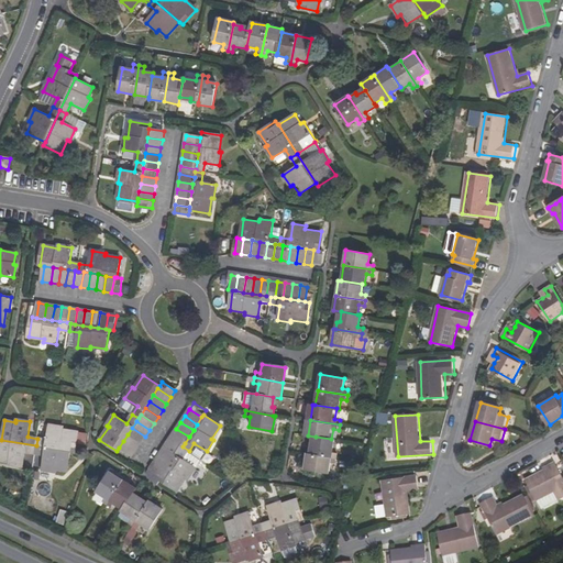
[(37,439),(36,445),(68,451),(69,451),(75,452),(78,432),(63,430),(63,427),(50,424),(47,440),(37,439)]
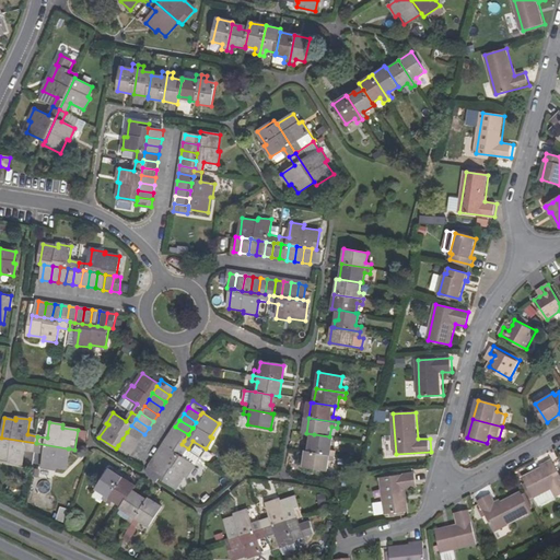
[(131,426),(127,432),(140,441),(144,434),(131,426)]
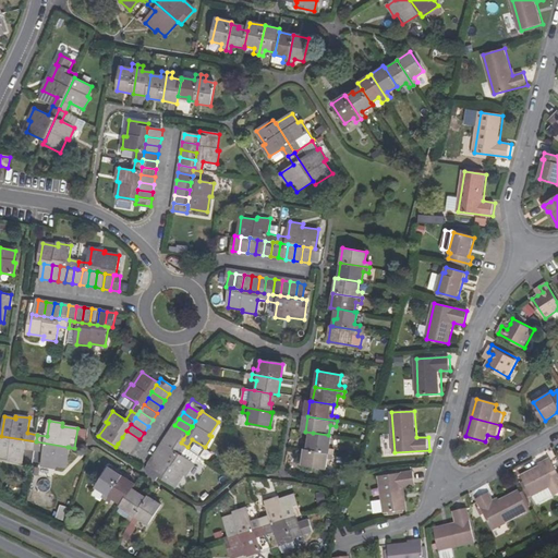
[(183,439),(187,433),(174,425),(170,431),(183,439)]
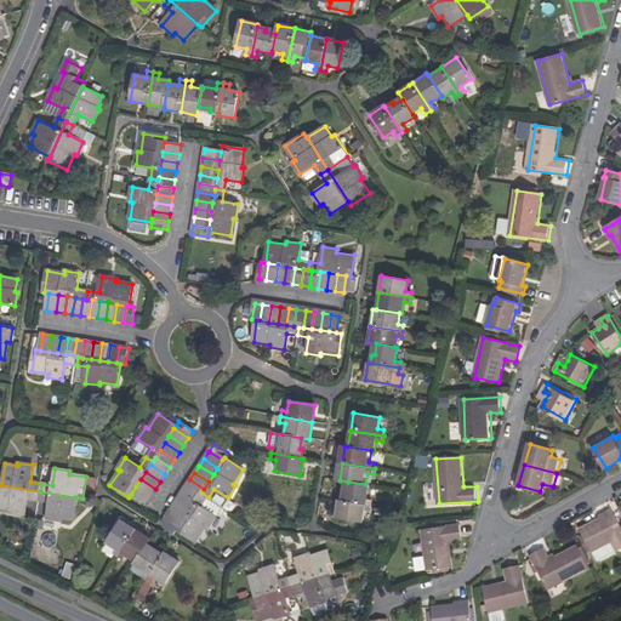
[(141,479),(136,486),(151,496),(155,489),(141,479)]
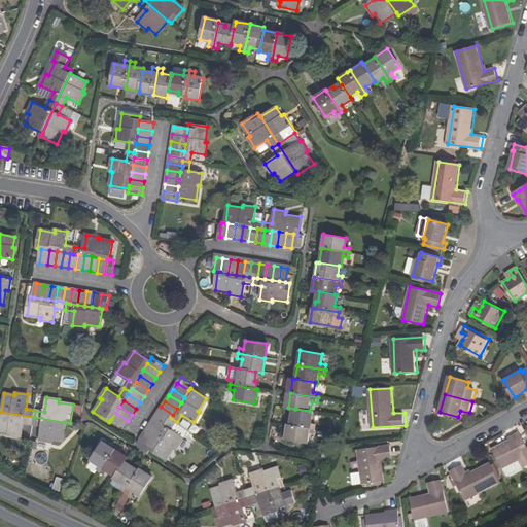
[(161,407),(157,413),(169,421),(171,418),(173,415),(161,407)]
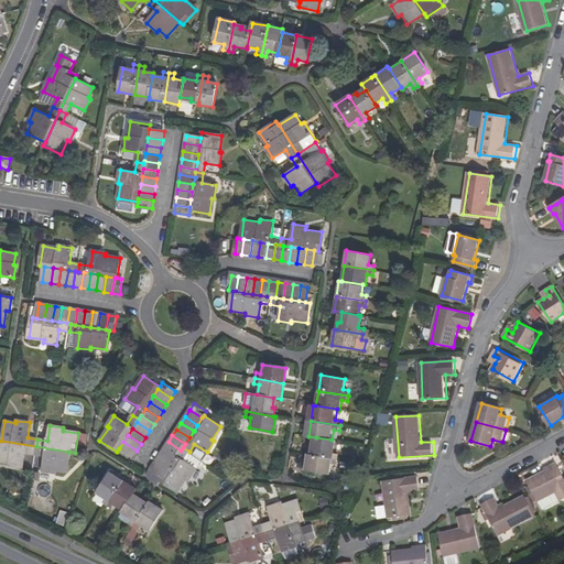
[(311,455),(337,459),(338,454),(333,453),(335,440),(332,440),(316,437),(314,447),(312,446),(311,455)]
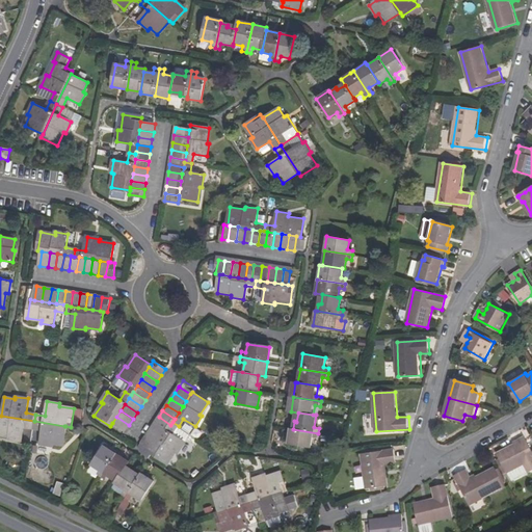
[(23,426),(33,428),(34,421),(1,416),(0,416),(0,435),(8,436),(8,439),(21,442),(23,426)]
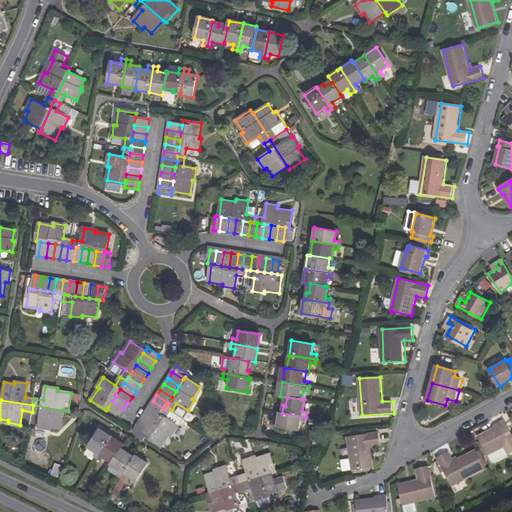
[(112,401),(108,407),(120,415),(124,409),(112,401)]
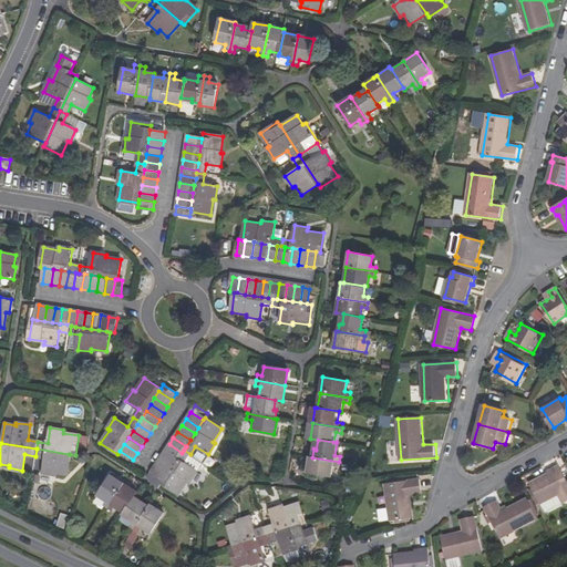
[(177,460),(182,453),(169,444),(165,451),(177,460)]
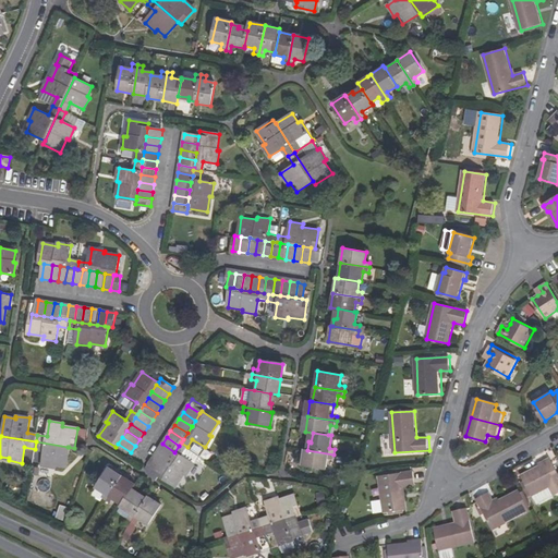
[(36,441),(35,449),(45,450),(43,465),(55,468),(55,465),(67,468),(69,447),(68,447),(36,441)]
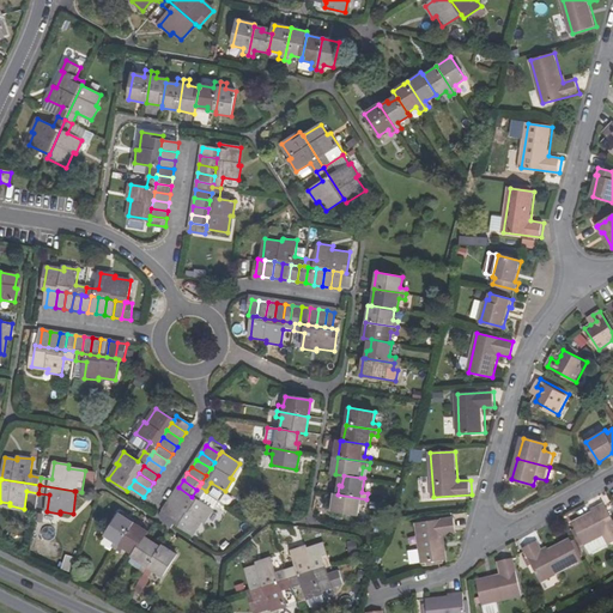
[(213,510),(200,501),(206,491),(199,486),(196,490),(192,497),(187,504),(182,511),(177,519),(175,523),(193,535),(202,521),(205,522),(213,510)]
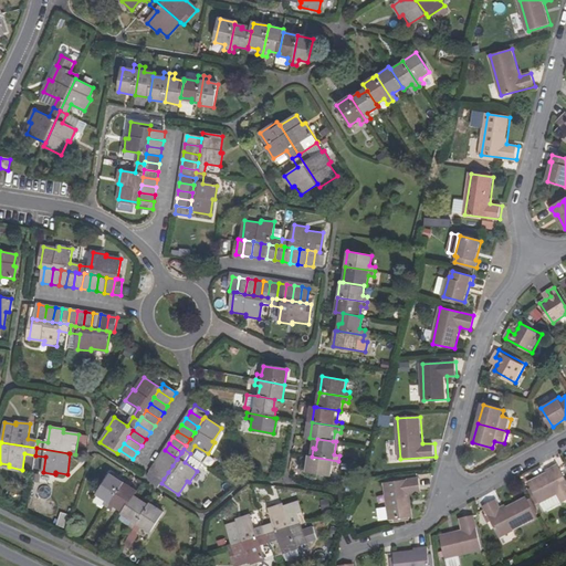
[(173,465),(177,459),(165,450),(160,457),(173,465)]
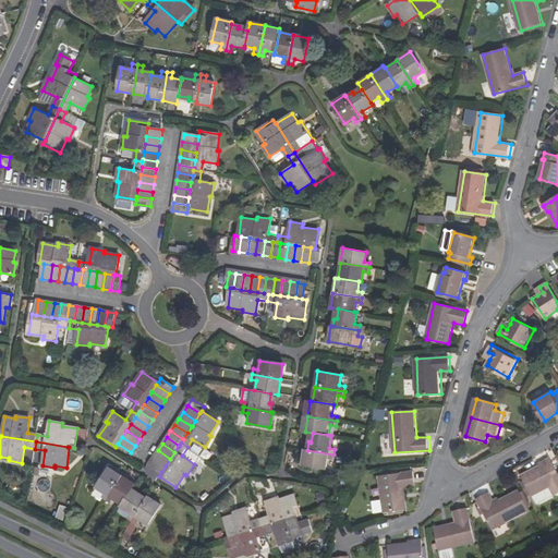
[(307,450),(304,449),(302,465),(326,469),(327,458),(332,459),(334,455),(307,450)]
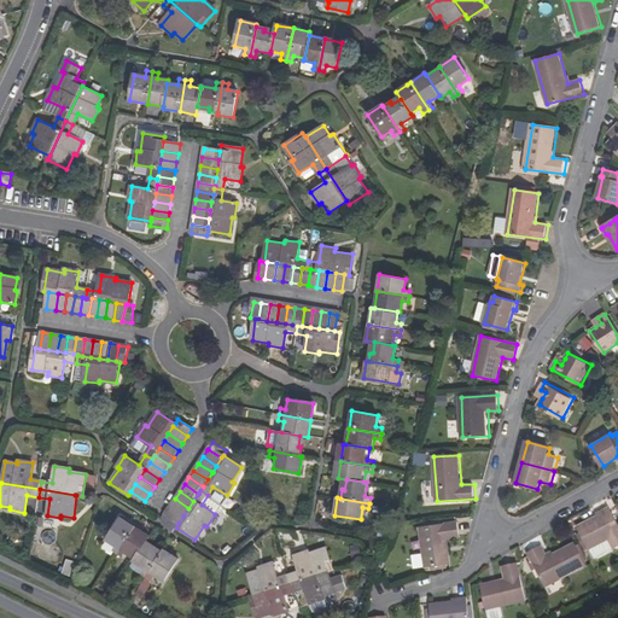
[(184,516),(188,508),(175,499),(170,506),(184,516)]
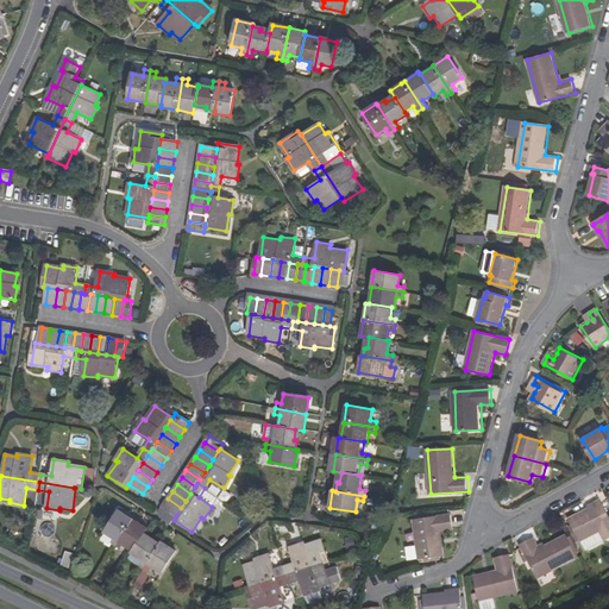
[(176,515),(181,508),(168,498),(163,507),(176,515)]
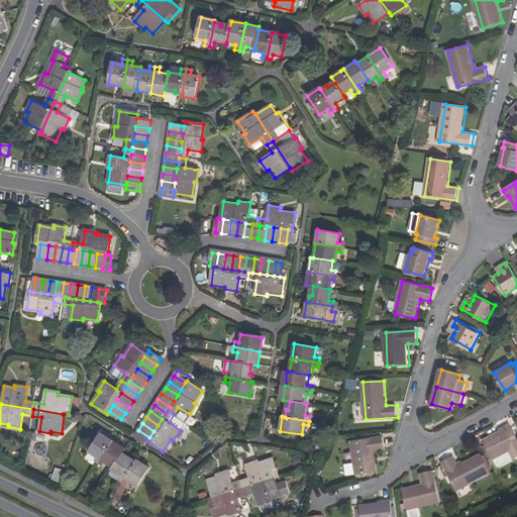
[(516,458),(516,435),(511,424),(503,428),(504,431),(484,441),(494,460),(495,460),(499,469),(516,458)]
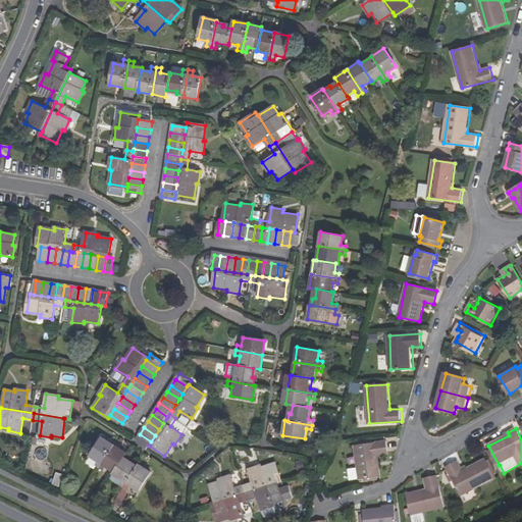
[(98,462),(96,466),(100,469),(114,446),(102,438),(91,457),(98,462)]
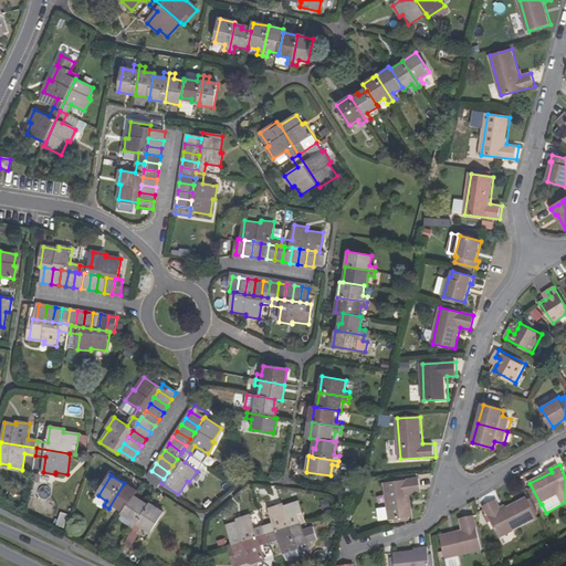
[(420,492),(419,478),(386,483),(390,520),(413,516),(410,494),(420,492)]
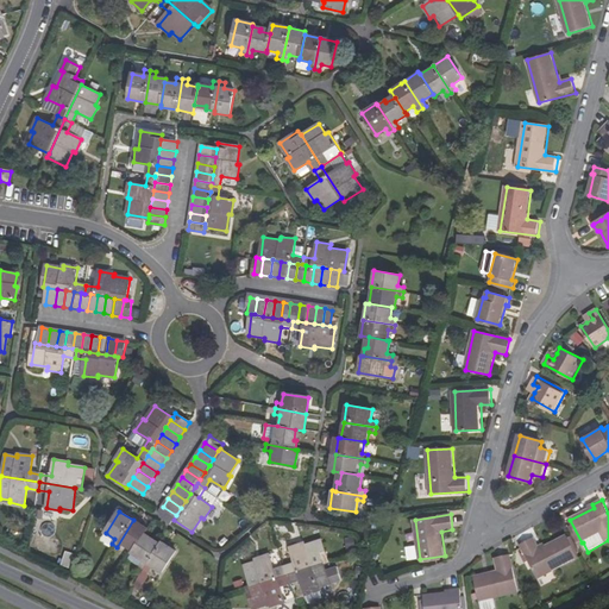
[(121,550),(125,545),(133,551),(143,537),(148,529),(133,520),(117,547),(121,550)]
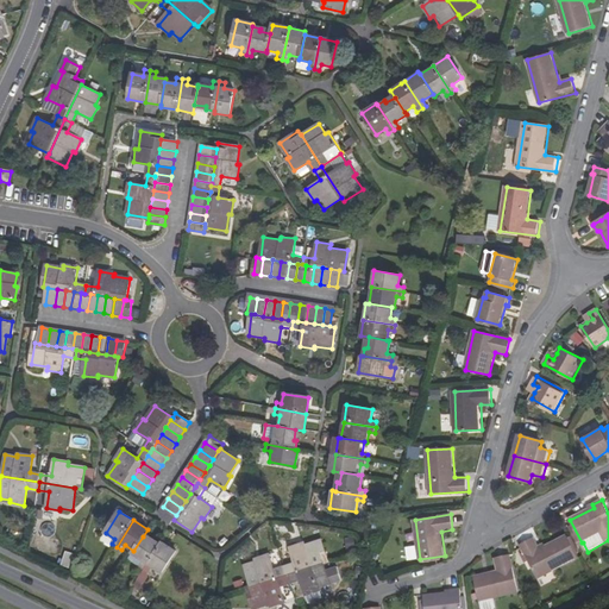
[(579,558),(567,535),(541,550),(535,539),(522,546),(540,578),(579,558)]
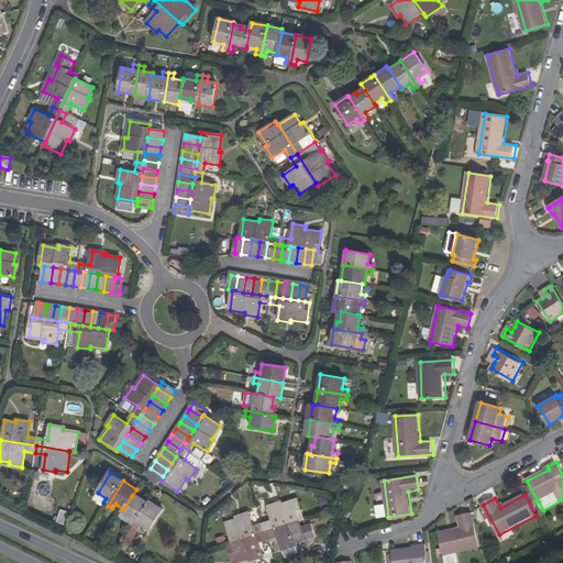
[(132,519),(130,523),(134,527),(148,504),(142,499),(141,501),(132,496),(123,509),(122,511),(132,519)]
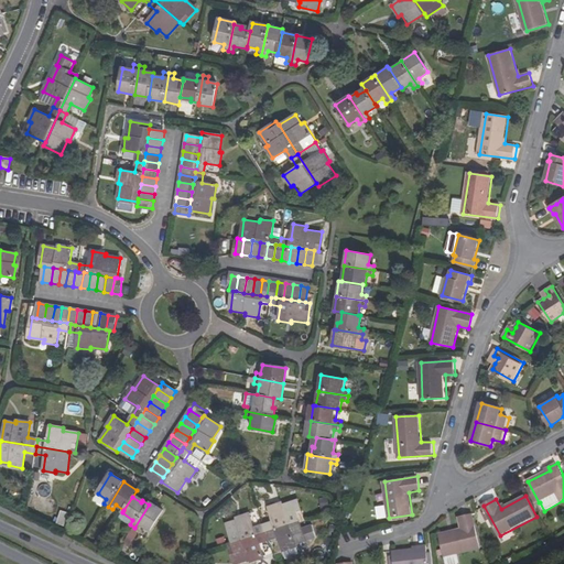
[(268,507),(273,521),(263,524),(266,531),(299,520),(303,519),(296,499),(282,505),(281,502),(268,507)]
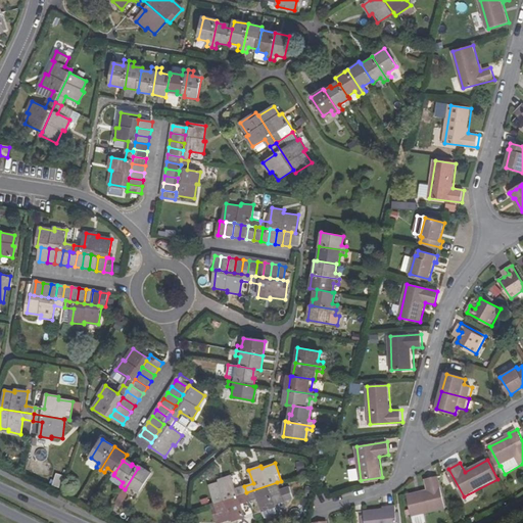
[(115,503),(123,507),(131,493),(129,492),(132,487),(134,489),(139,492),(151,474),(140,466),(138,468),(125,489),(115,503)]
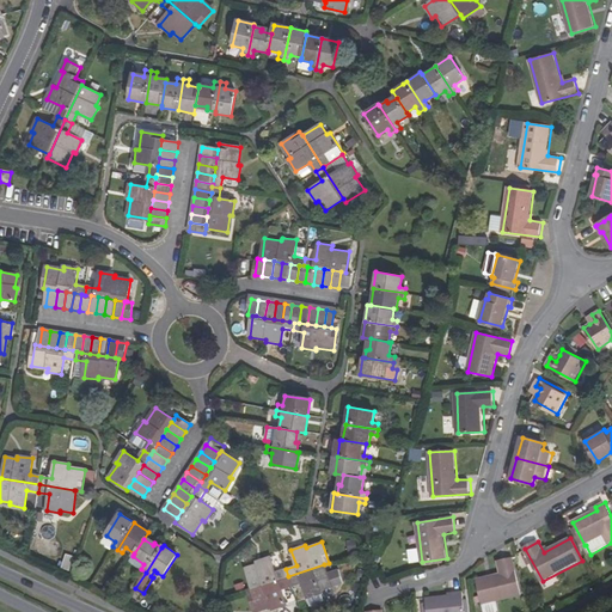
[(62,569),(71,571),(73,555),(65,554),(62,569)]
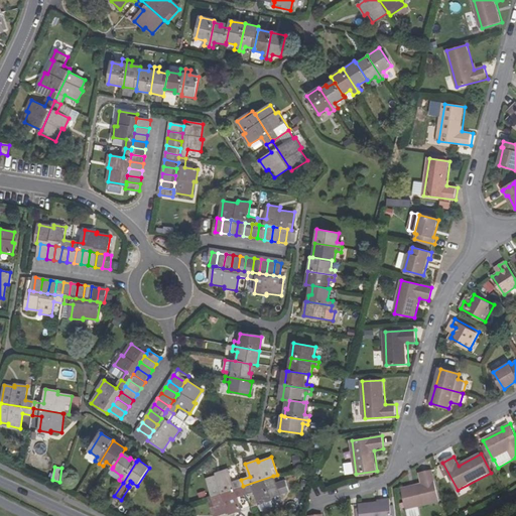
[(109,474),(119,480),(121,476),(112,469),(109,474)]
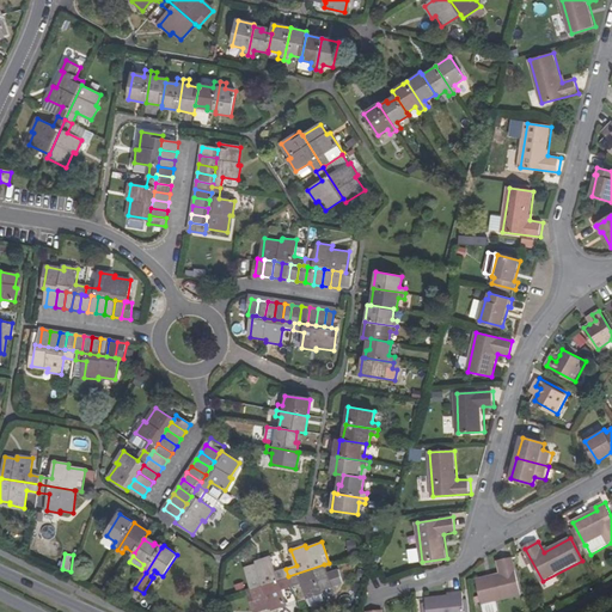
[(252,588),(288,576),(286,569),(275,571),(270,556),(256,561),(257,564),(245,568),(252,588)]
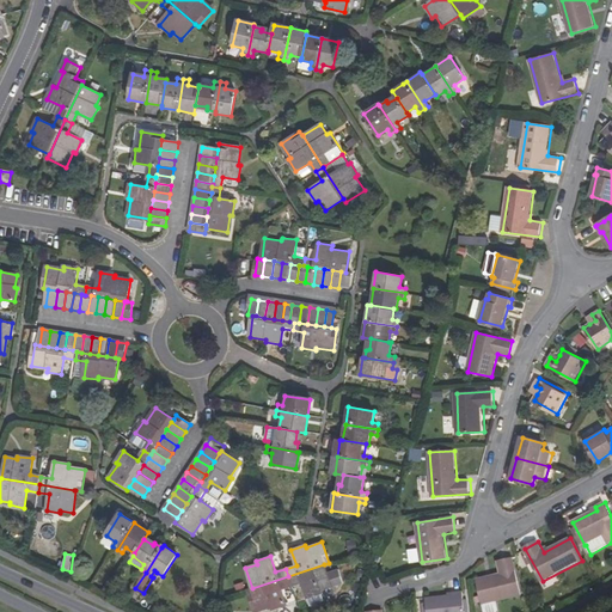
[(522,595),(515,558),(500,563),(502,574),(478,580),(484,605),(522,595)]
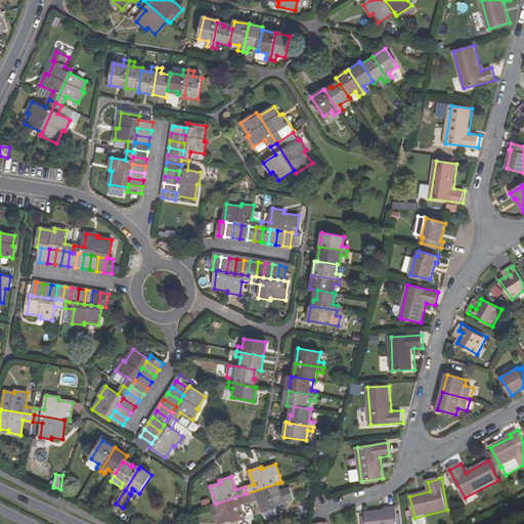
[(247,493),(249,500),(258,497),(265,519),(276,515),(273,505),(284,501),(277,483),(247,493)]
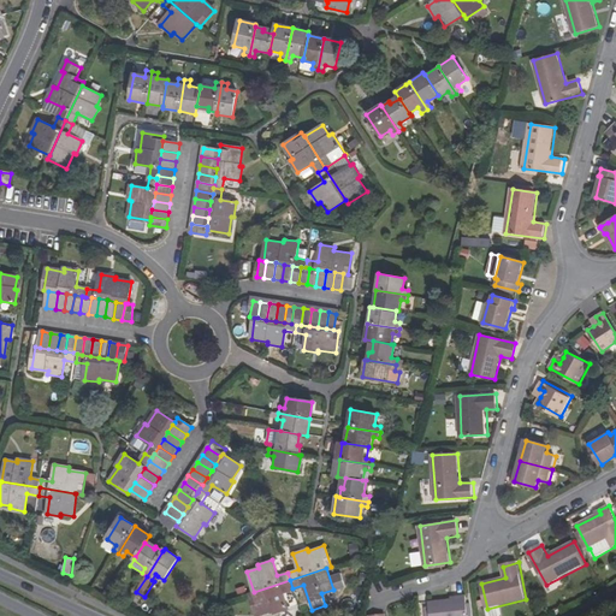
[(283,592),(292,588),(290,580),(254,592),(249,594),(256,615),(273,610),(273,612),(288,608),(283,592)]
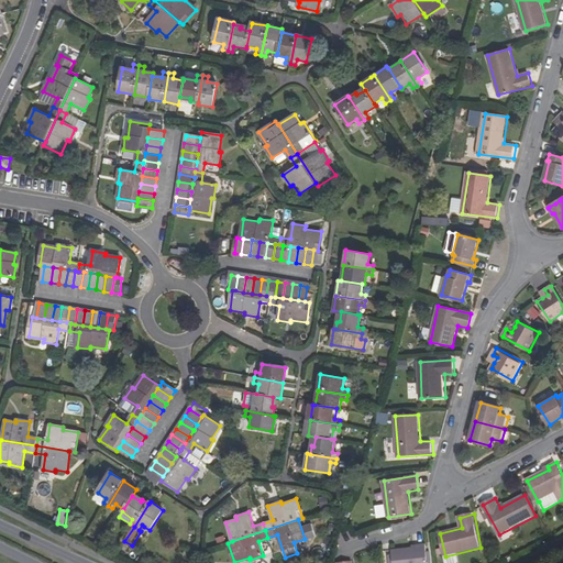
[(427,562),(426,544),(416,545),(416,547),(390,550),(392,562),(427,562)]
